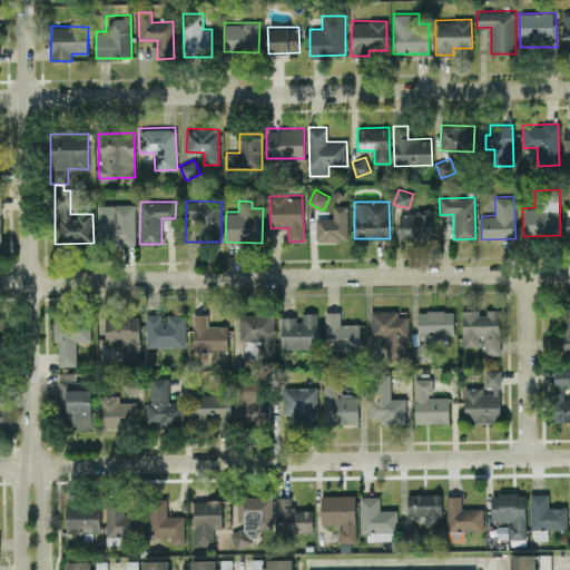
[(136,244),(135,203),(98,204),(99,244),(136,244)]
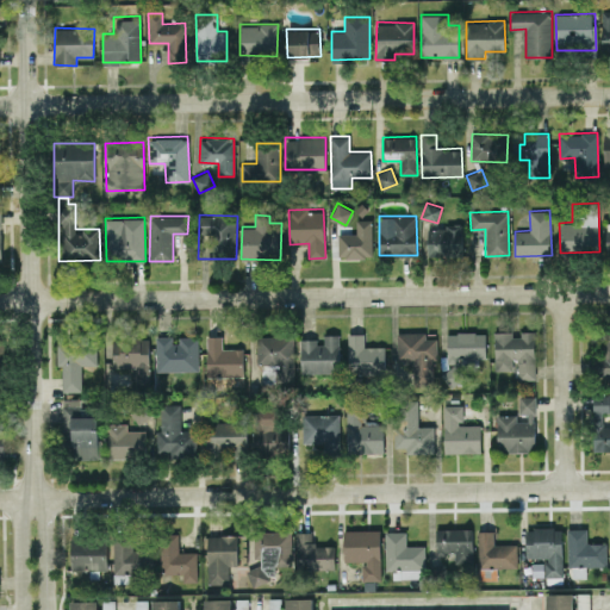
[(372,219),(356,219),(356,232),(338,232),(338,257),(372,257),(372,219)]
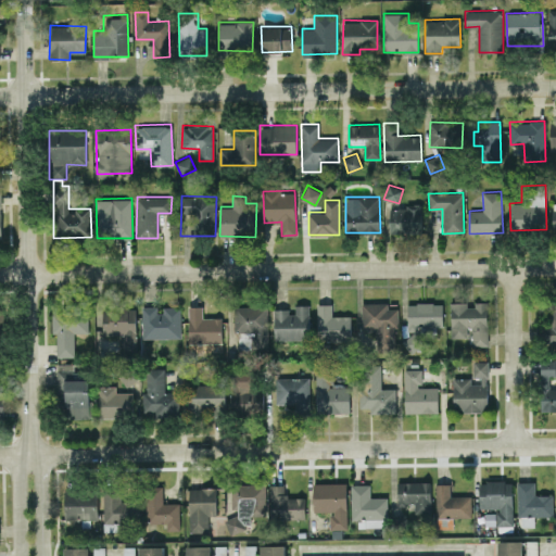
[(421,232),(420,205),(389,206),(390,232),(421,232)]
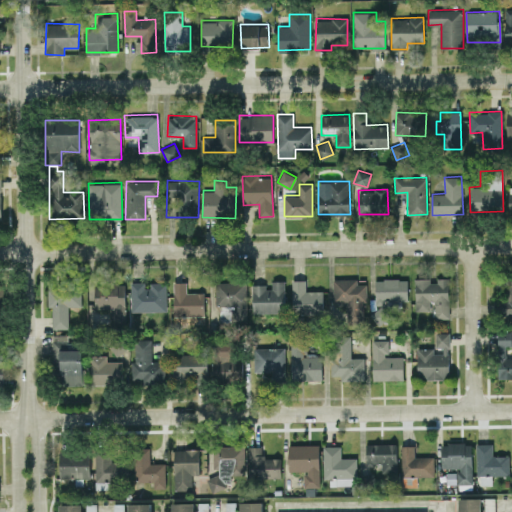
[(449,278),(437,278),(437,280),(415,279),(415,311),(433,311),(433,318),(449,318),(449,278)]
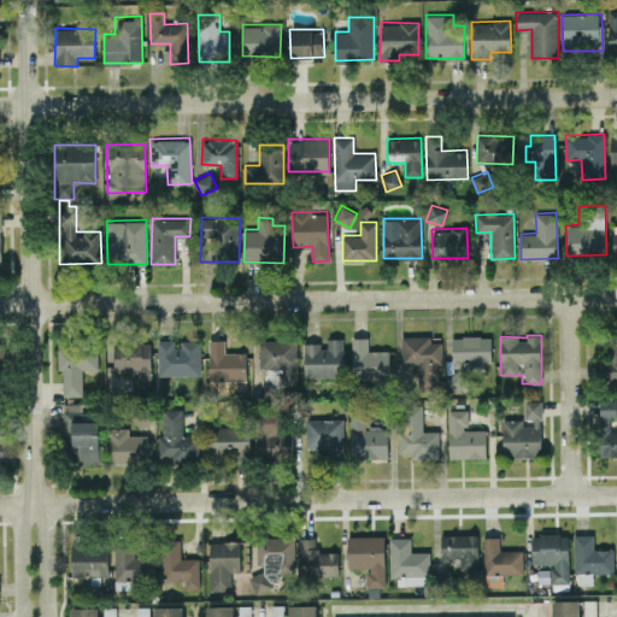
[(430,336),(401,336),(403,365),(418,365),(418,391),(439,389),(438,363),(444,363),(442,342),(430,342),(430,336)]
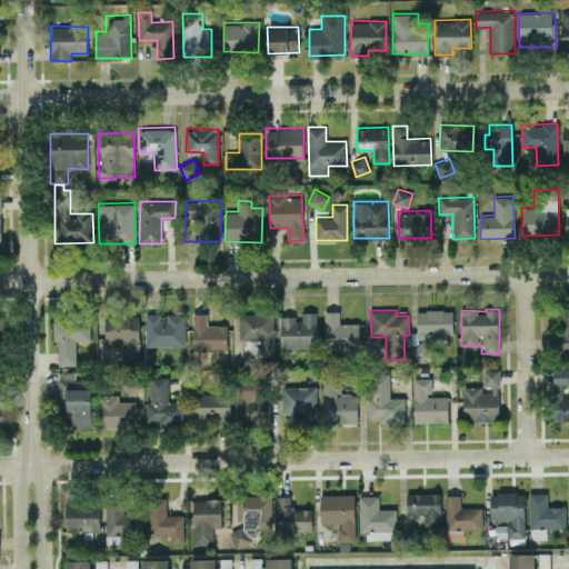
[(317,348),(316,311),(302,312),(302,318),(280,318),(281,348),(317,348)]
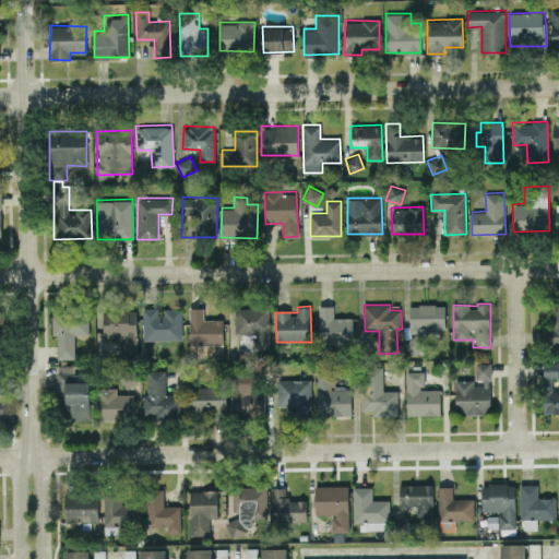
[(353,318),(334,318),(333,306),(319,306),(320,342),(353,341),(353,318)]
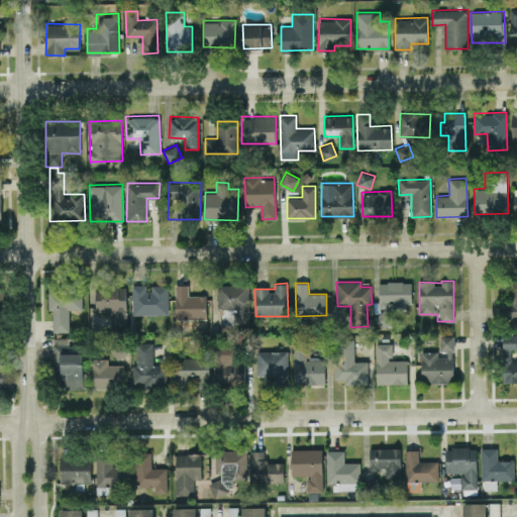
[(248,284),(218,285),(218,309),(233,308),(233,322),(249,322),(248,284)]
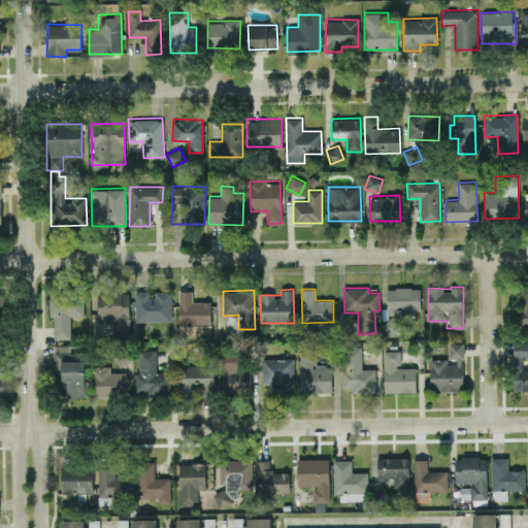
[(171,293),(150,293),(150,291),(135,291),(135,322),(172,321),(171,293)]
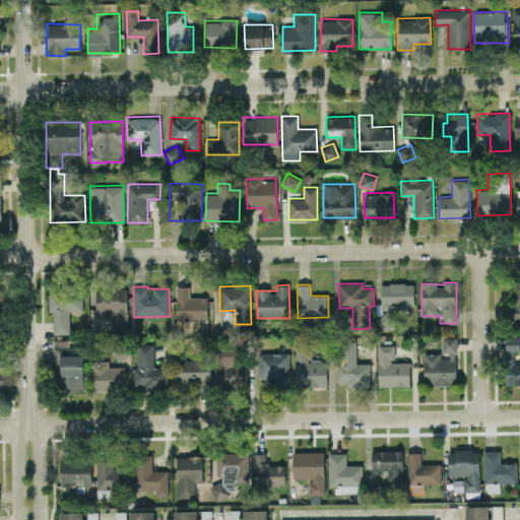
[(190,297),(190,286),(177,286),(177,328),(187,327),(187,321),(207,321),(207,297),(190,297)]
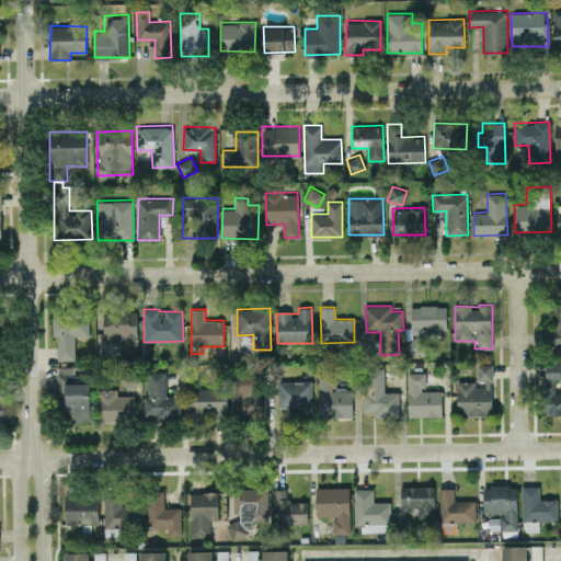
[(104,338),(121,338),(121,355),(138,355),(137,311),(103,312),(104,338)]
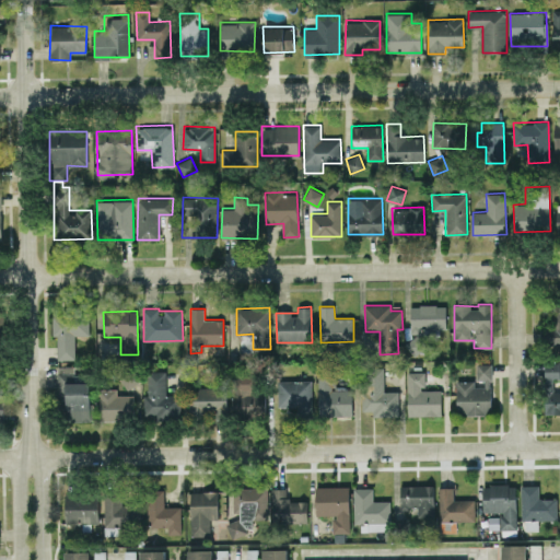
[(53,315),(53,336),(57,336),(57,359),(76,359),(74,335),(90,335),(89,314),(53,315)]
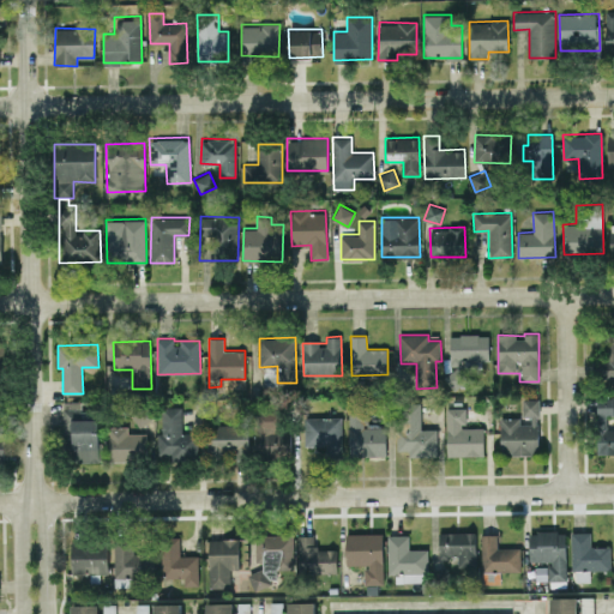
[(613,398),(597,397),(597,415),(613,415),(613,398)]
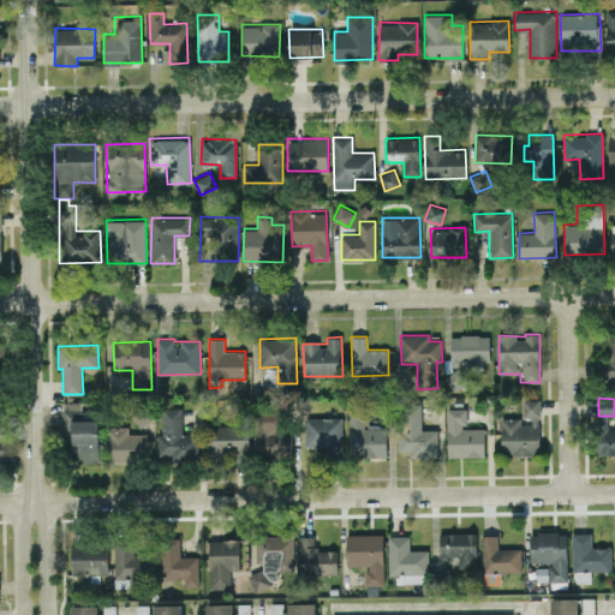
[(541,399),(524,400),(524,418),(532,418),(532,424),(521,425),(521,418),(501,418),(501,455),(541,454),(541,399)]
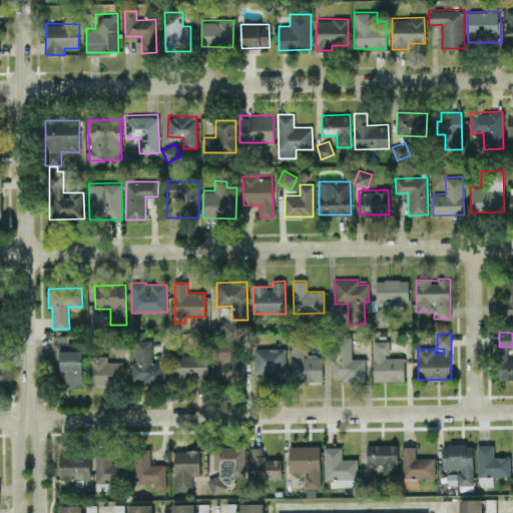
[(82,386),(83,347),(68,347),(68,336),(52,336),(52,377),(58,377),(58,385),(82,386)]
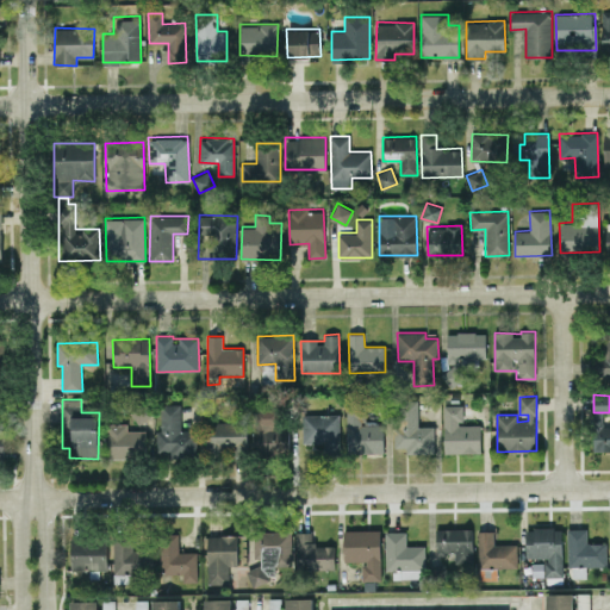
[(435,453),(434,425),(418,427),(418,400),(396,400),(397,447),(405,447),(405,454),(435,453)]
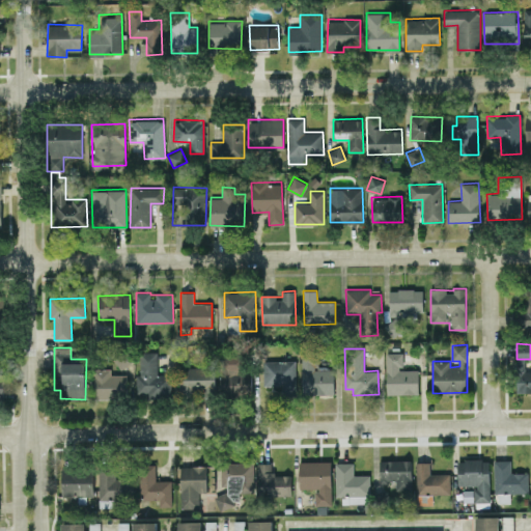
[(171,374),(158,374),(158,352),(140,352),(140,375),(136,375),(136,397),(172,397),(171,374)]
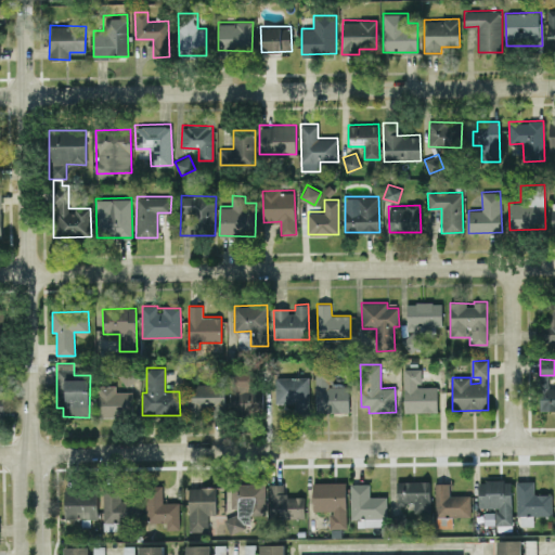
[(333,368),(315,369),(317,413),(349,412),(349,386),(333,386),(333,368)]
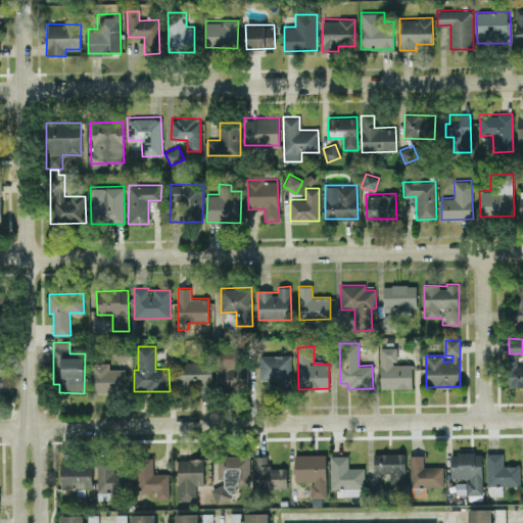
[(412,364),(396,365),(396,347),(380,347),(380,388),(413,388),(412,364)]
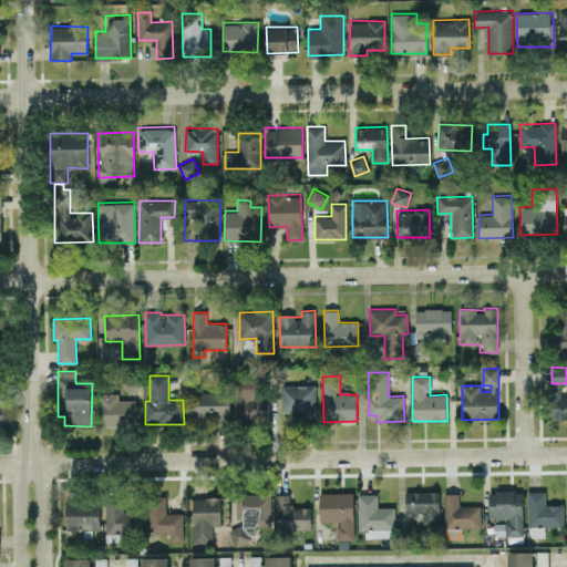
[(236,380),(236,422),(266,422),(266,380),(236,380)]
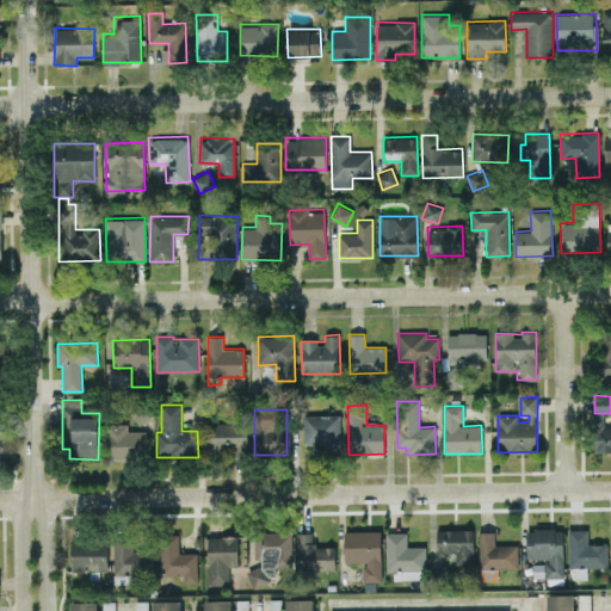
[(341,455),(340,415),(304,415),(304,444),(325,443),(325,456),(341,455)]
